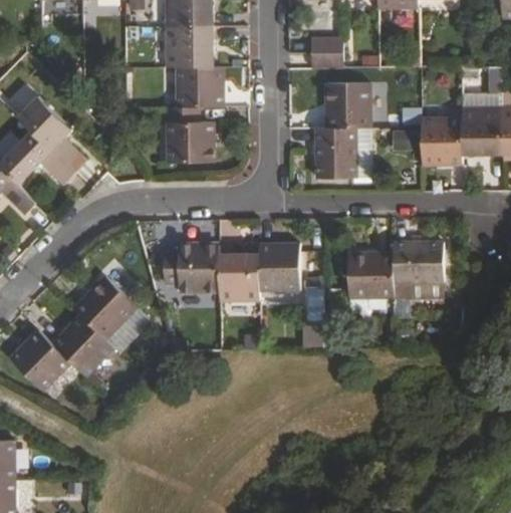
[(123,0),(124,11),(147,10),(146,0),(123,0)]
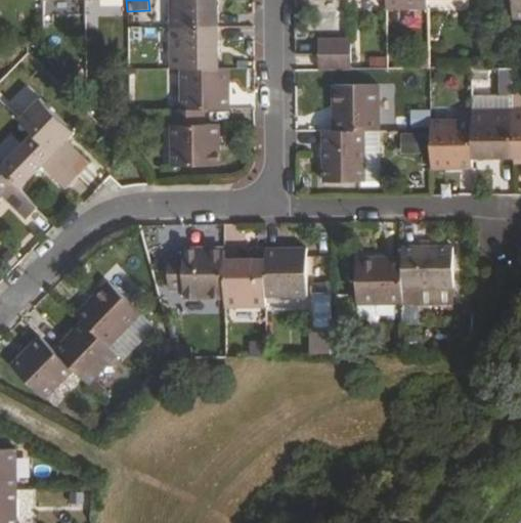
[(168,0),(168,30),(215,29),(214,0),(168,0)]
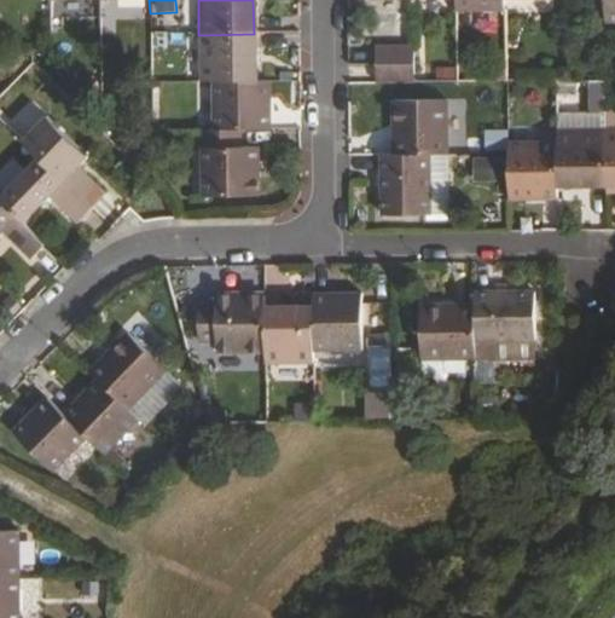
[(452,0),(453,0),(453,12),(500,12),(500,0),(452,0)]
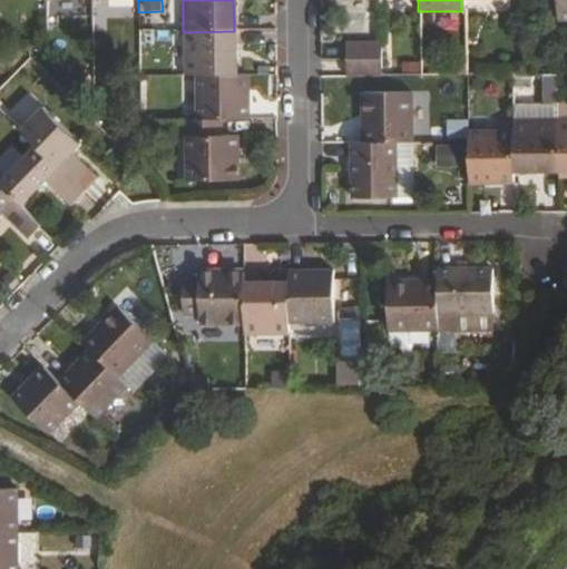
[(566,0),(557,0),(557,20),(566,19),(566,0)]
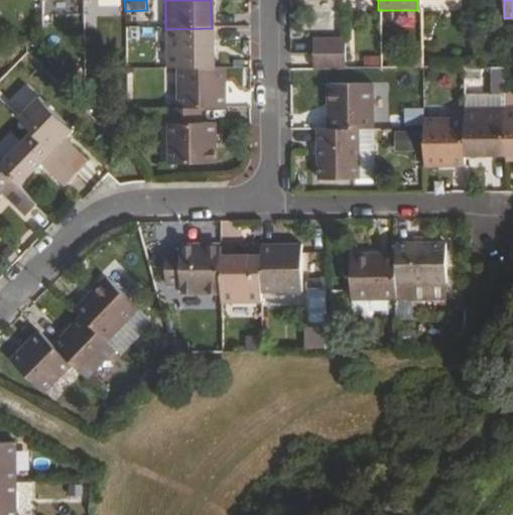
[(215,25),(214,36),(239,39),(240,28),(215,25)]
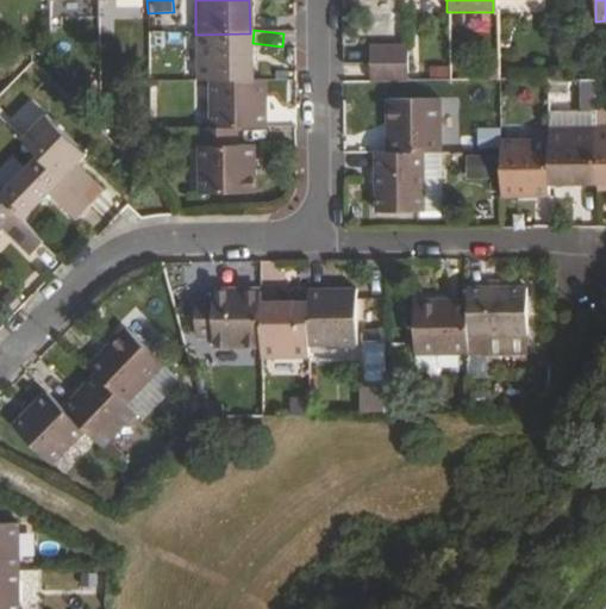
[(250,33),(195,35),(197,81),(210,80),(250,80),(250,33)]
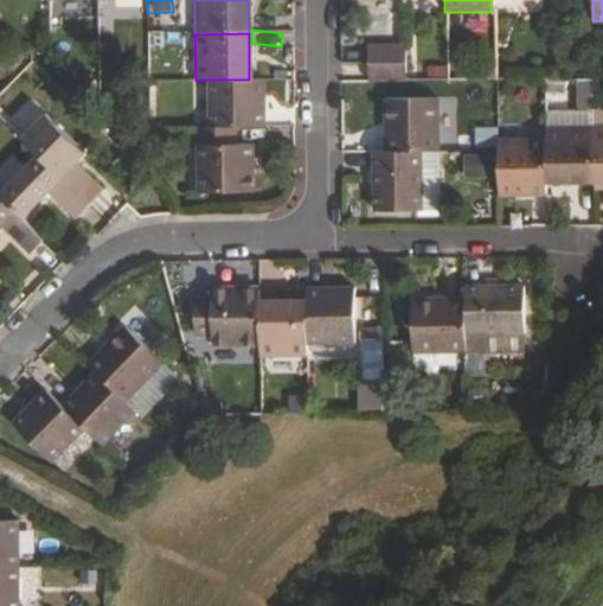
[(402,48),(366,46),(366,64),(402,64),(402,48)]
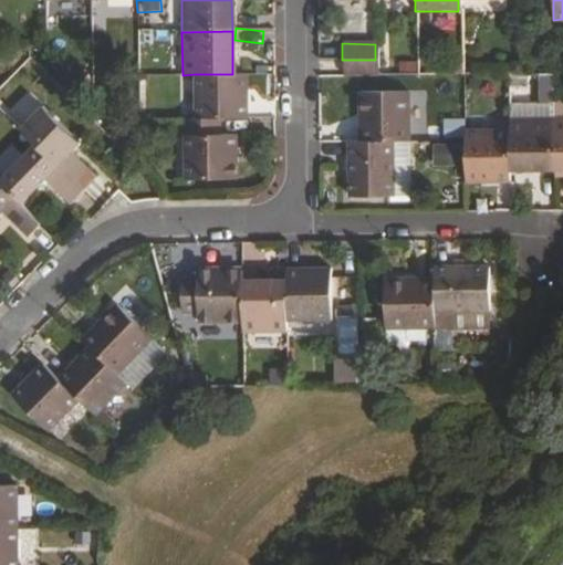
[(375,60),(342,60),(342,76),(376,76),(375,60)]
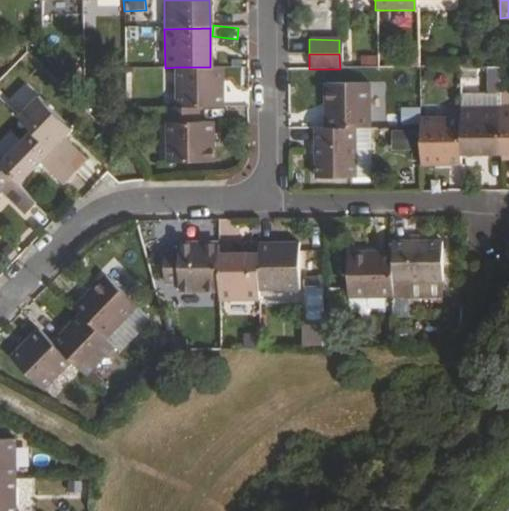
[(210,67),(176,67),(176,107),(195,107),(221,107),(221,67),(210,67)]
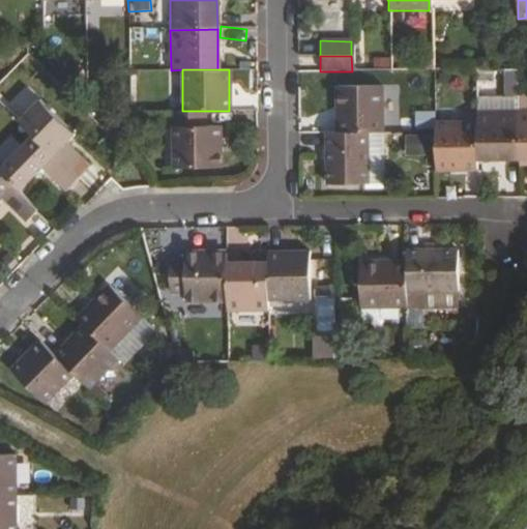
[(383,92),(334,92),(335,134),(382,133),(383,92)]
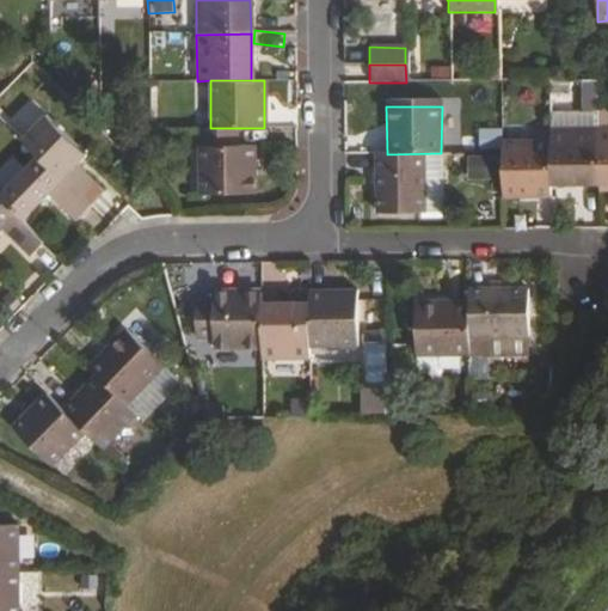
[(546,129),(595,128),(595,110),(546,111),(546,129)]
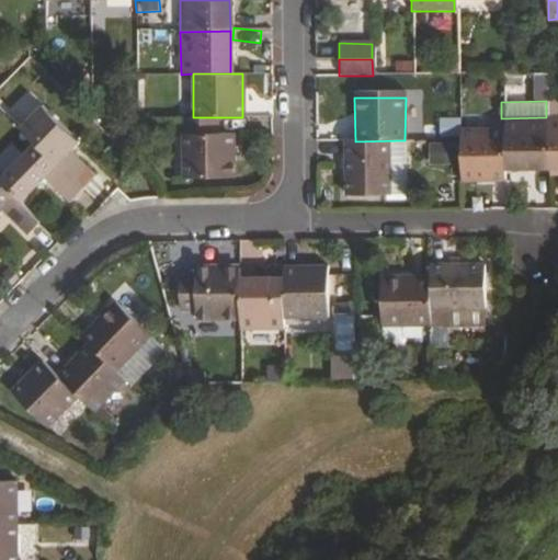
[(40,106),(18,129),(33,144),(77,186),(91,173),(69,151),(77,143),(40,106)]
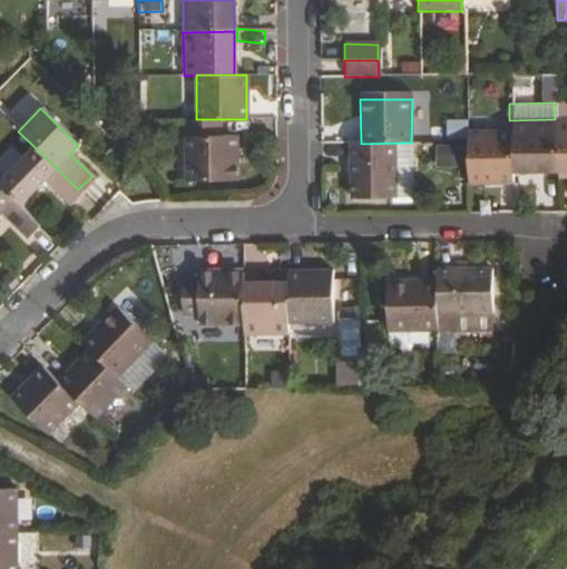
[(566,118),(555,119),(556,172),(566,170),(566,118)]
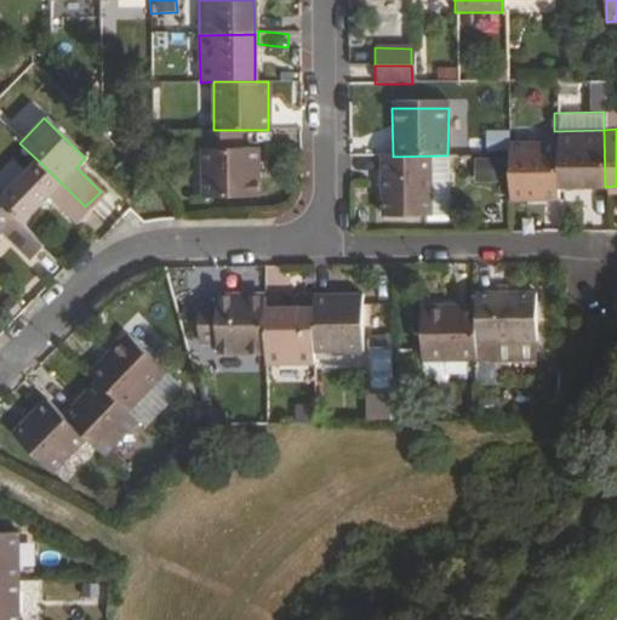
[(213,130),(201,130),(203,195),(257,195),(257,147),(238,147),(236,130),(213,130)]
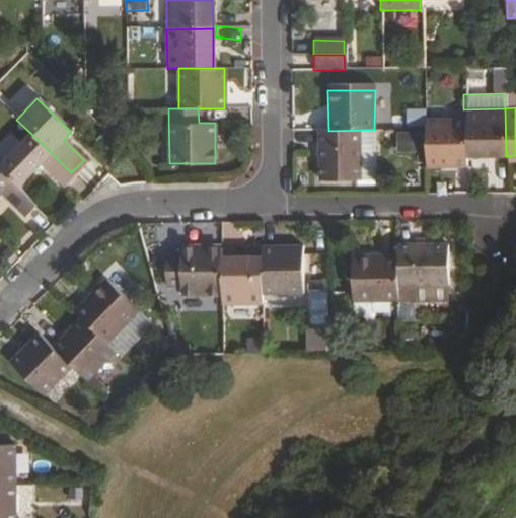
[(505,108),(463,109),(463,120),(464,155),(506,156),(505,108)]
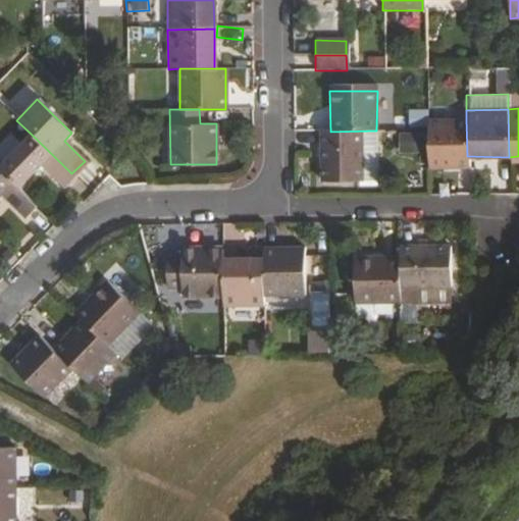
[(466,120),(427,121),(426,131),(427,167),(467,167),(467,156),(466,120)]
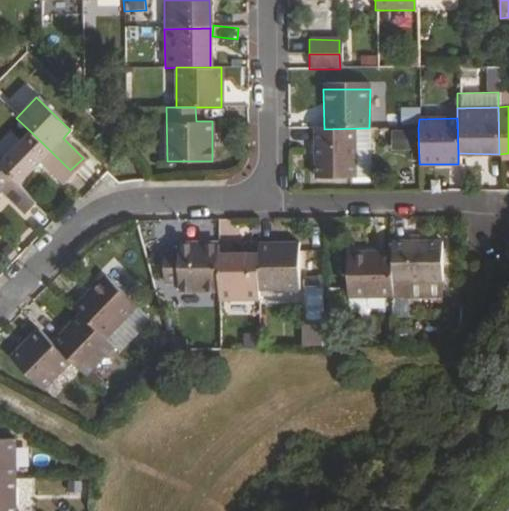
[(324,129),(314,129),(315,179),(369,178),(369,128),(324,129)]
